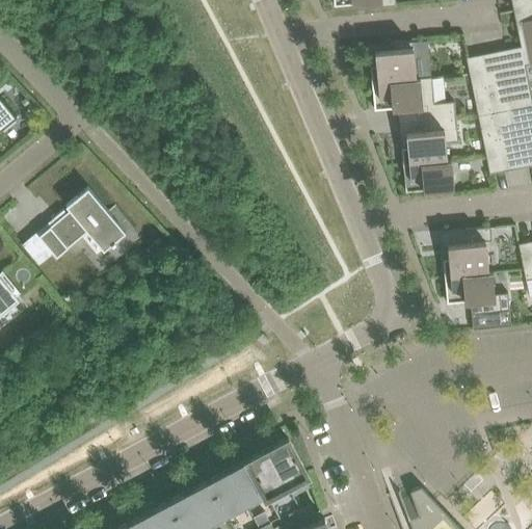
[(333,0),(335,7),(367,4),(367,9),(396,7),(395,0),(333,0)]
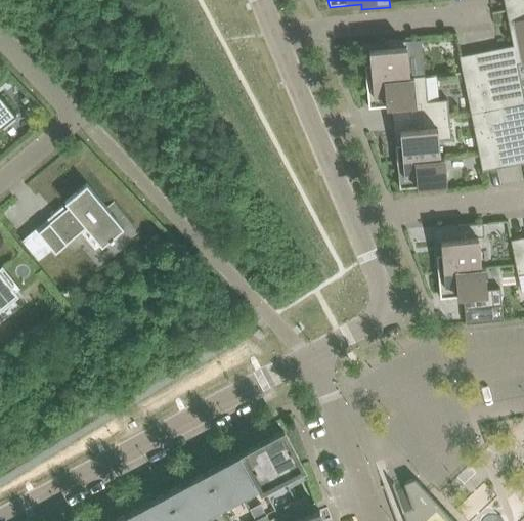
[(523,0),(509,0),(511,11),(523,8),(523,0)]
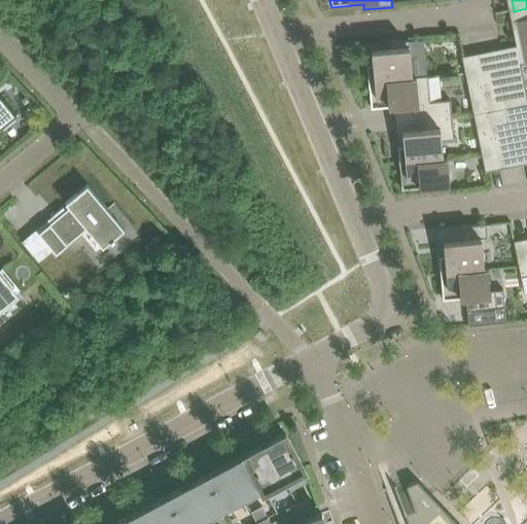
[(504,61),(479,66),(484,92),(488,114),(526,106),(526,97),(521,67),(526,65),(526,8),(514,11),(519,37),(520,37),(522,47),(517,49),(502,51),(504,61)]
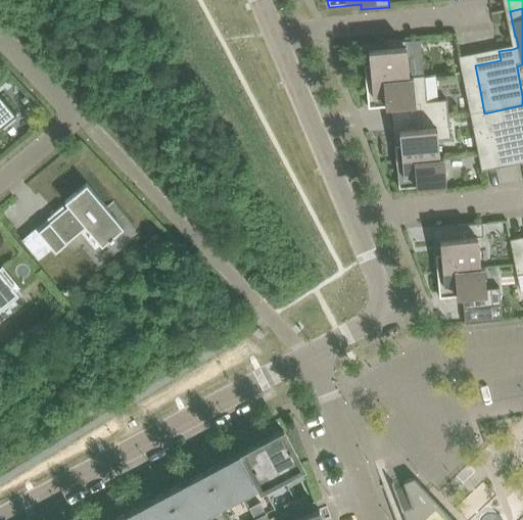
[(370,66),(364,66),(366,84),(409,80),(406,43),(386,45),(386,50),(369,52),(370,66)]
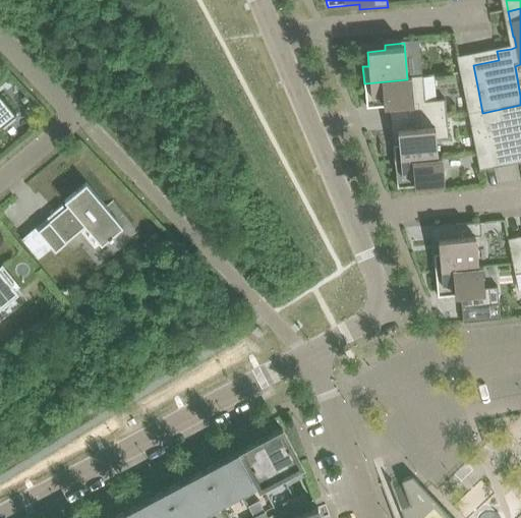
[(473,65),(459,68),(460,75),(464,94),(478,91),(473,65)]
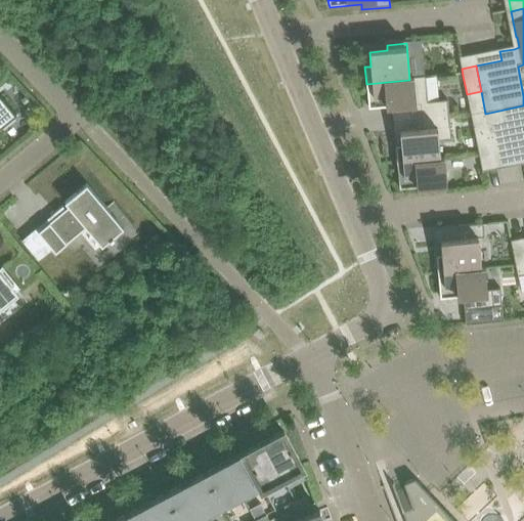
[(409,80),(366,84),(368,110),(391,107),(421,104),(422,118),(448,116),(447,102),(427,103),(425,78),(409,80)]
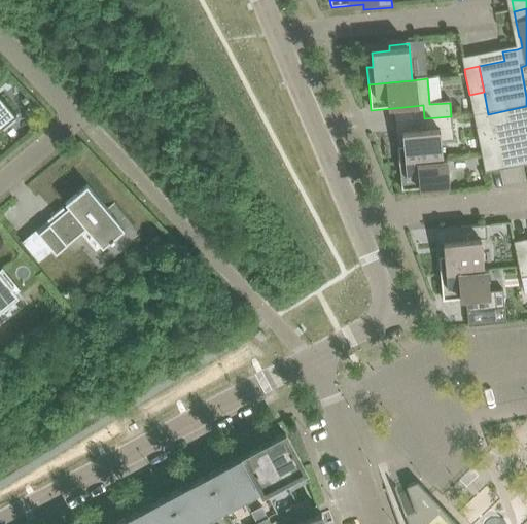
[(484,92),(469,95),(473,114),(473,116),(488,114),(484,92)]
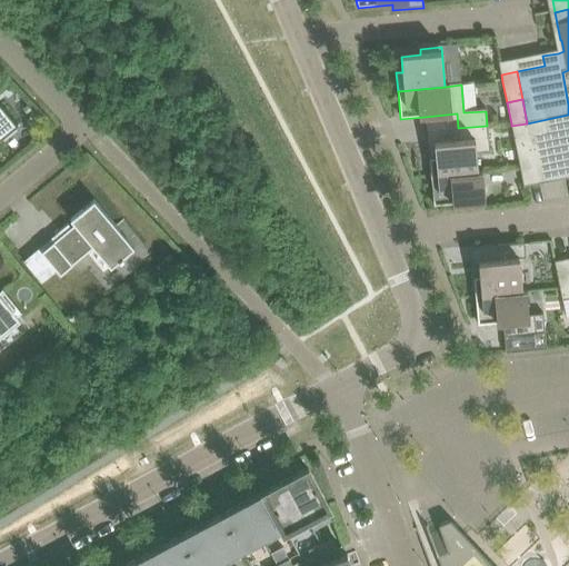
[(0,140),(18,127),(0,105),(0,140)]
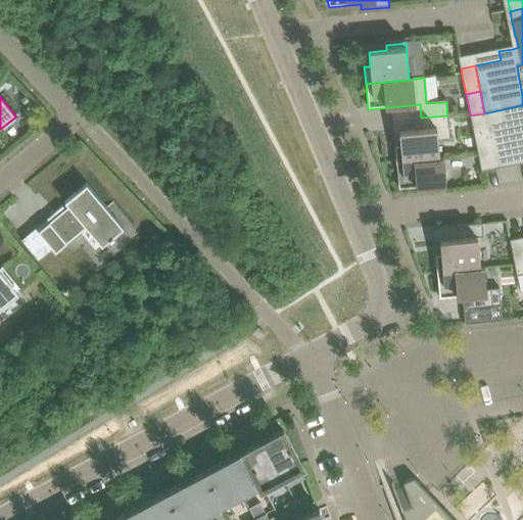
[(522,105),(484,113),(488,135),(494,160),(520,155),(522,164),(522,163),(522,105)]
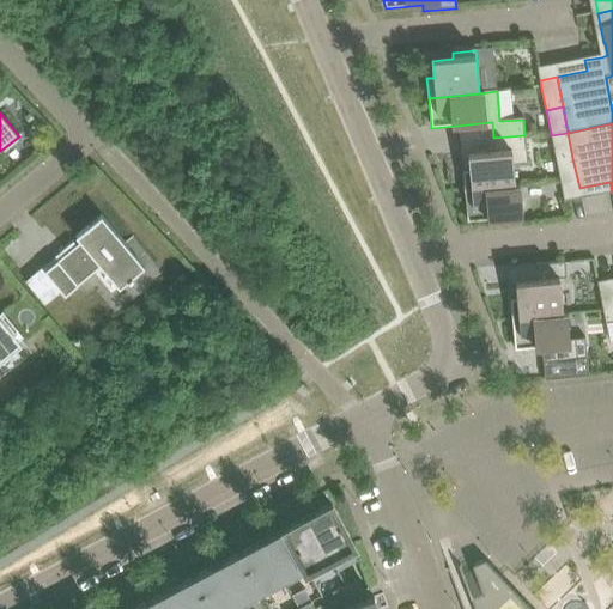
[(568,133),(551,135),(556,162),(572,158),(568,133)]
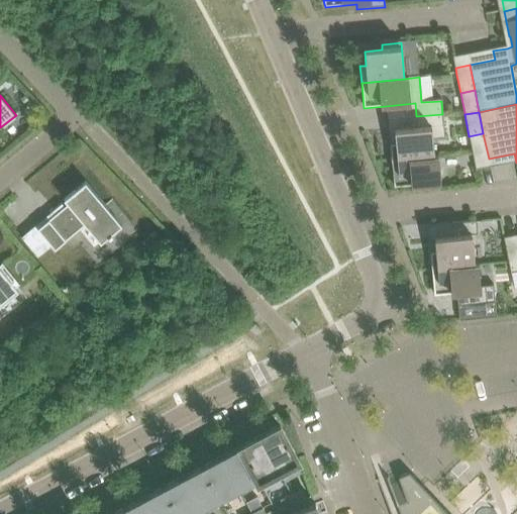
[(396,144),(390,145),(392,162),(434,158),(433,139),(445,138),(442,114),(416,116),(417,128),(395,130),(396,144)]
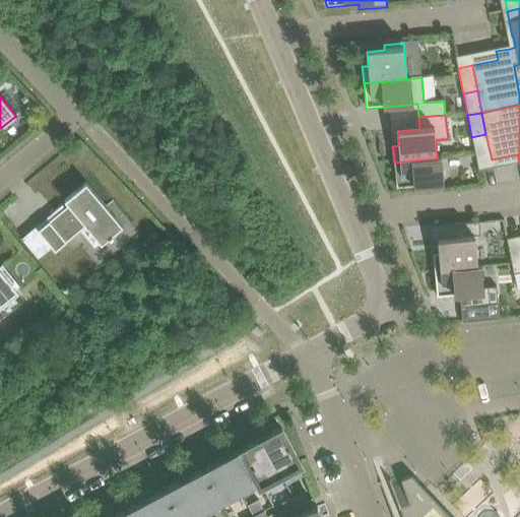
[(485,134),(471,137),(476,157),(477,163),(492,159),(485,134)]
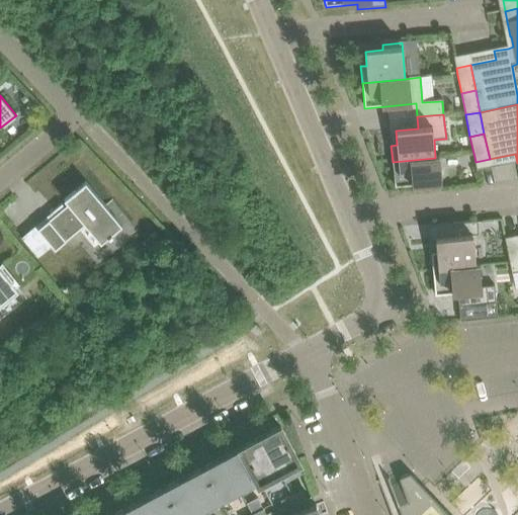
[(435,158),(393,162),(395,188),(426,185),(427,190),(442,189),(439,158),(435,158)]
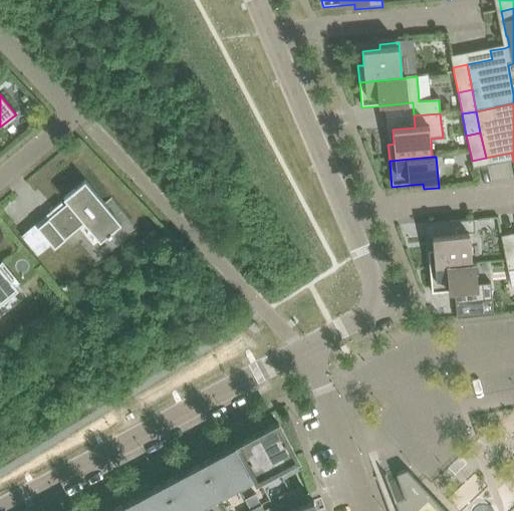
[(37,230),(54,251),(84,226),(100,244),(107,238),(108,239),(112,237),(111,235),(121,226),(86,184),(64,202),(69,207),(62,213),(60,211),(37,230)]
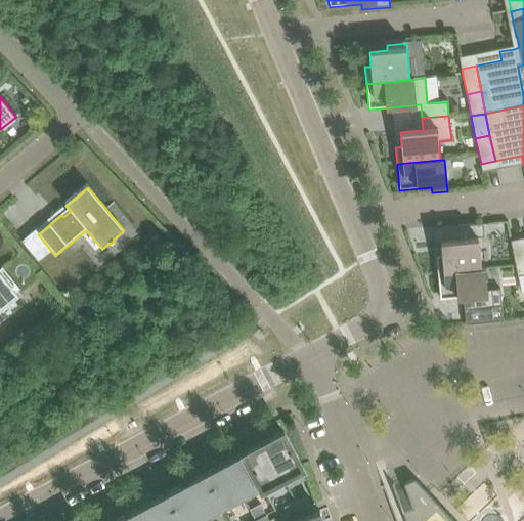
[(436,257),(438,273),(481,269),(478,240),(484,239),(483,225),(457,227),(459,241),(440,243),(442,256),(436,257)]
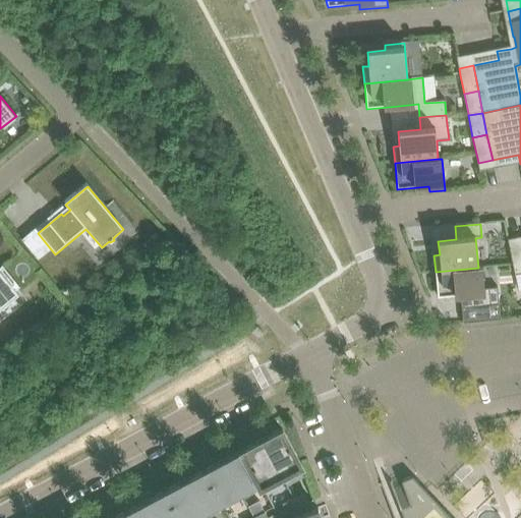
[(520,247),(510,250),(515,276),(520,275),(520,247)]
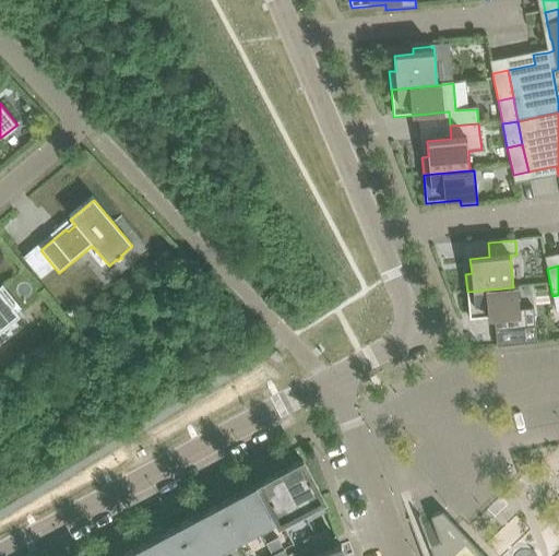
[(0,333),(21,317),(18,314),(22,310),(2,287),(0,288),(0,333)]
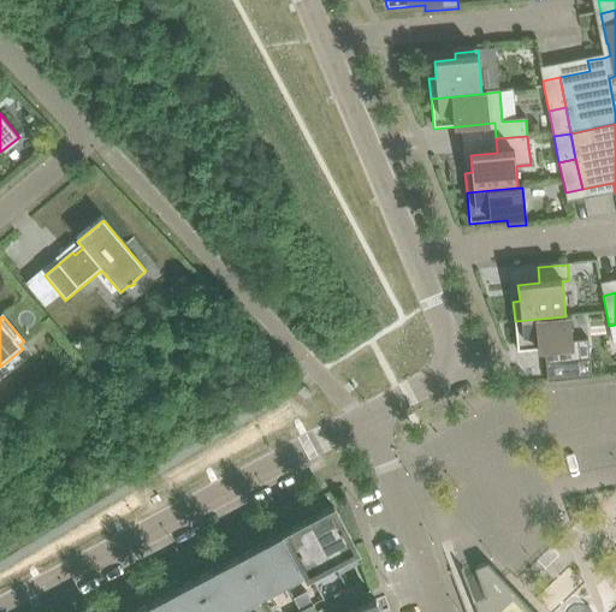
[(570,316),(566,316),(515,321),(517,352),(578,348),(579,361),(546,364),(548,384),(592,379),(590,361),(588,342),(573,343),(570,316)]
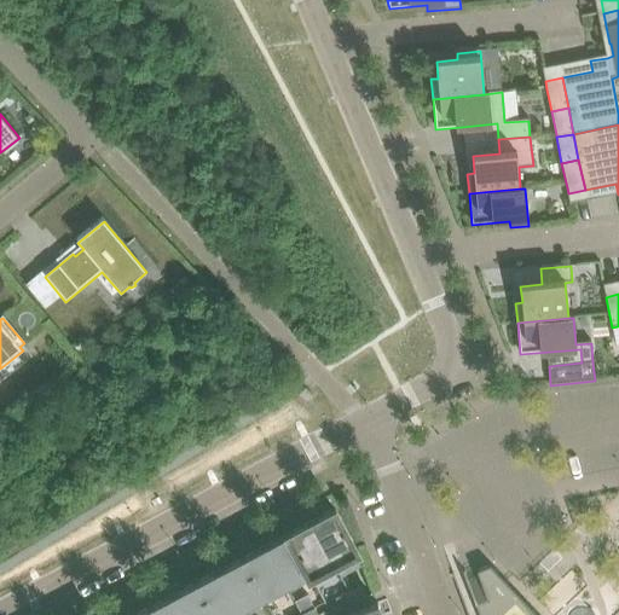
[(336,514),(311,527),(333,567),(358,552),(336,514)]
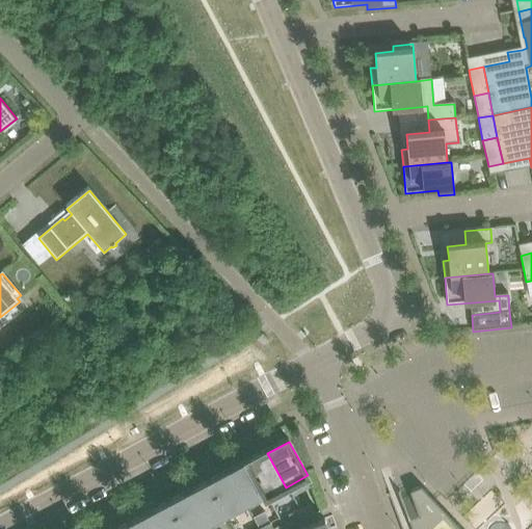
[(267,453),(246,464),(265,498),(286,487),(267,453)]
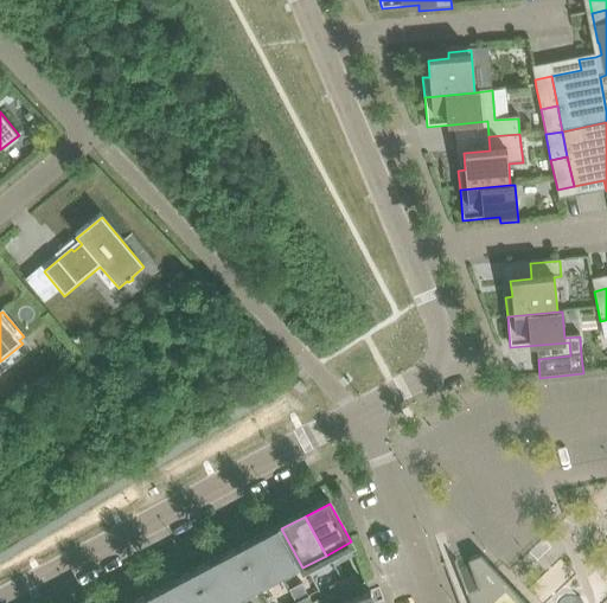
[(281,528),(257,541),(278,581),(302,568),(281,528)]
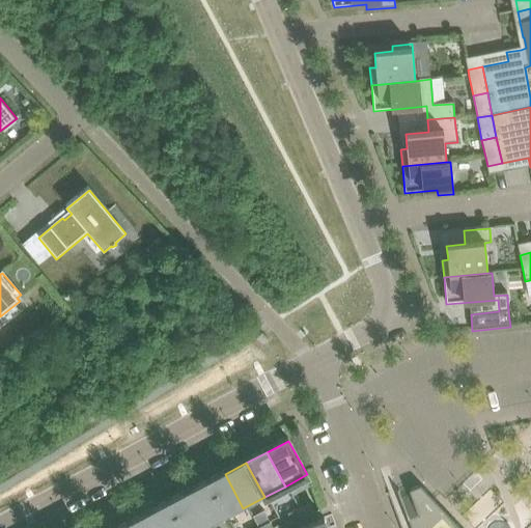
[(225,474),(204,485),(222,520),(243,508),(225,474)]
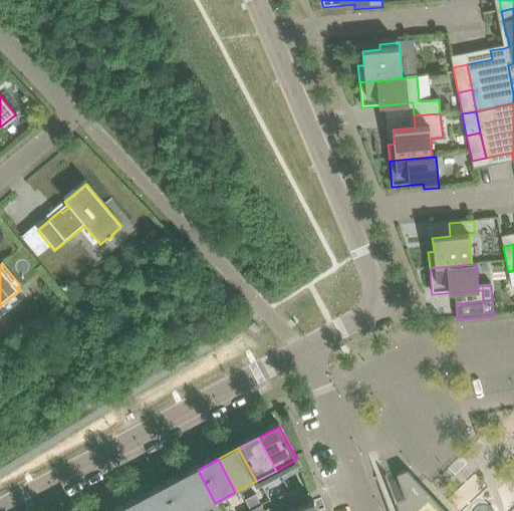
[(198,470),(178,480),(193,510),(201,510),(215,503),(198,470)]
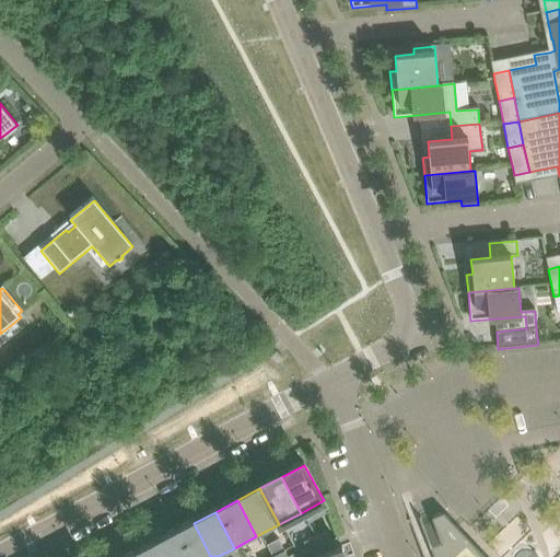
[(483,556),(443,513),(431,519),(442,545),(432,549),(420,518),(409,522),(422,556),(483,556)]
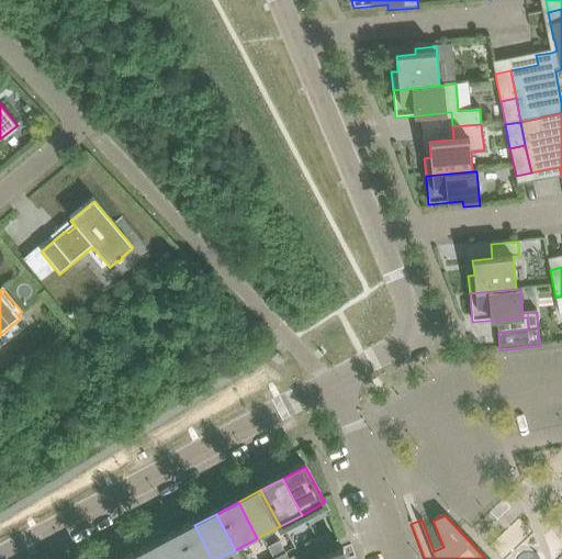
[(194,525),(171,537),(182,558),(211,558),(194,525)]
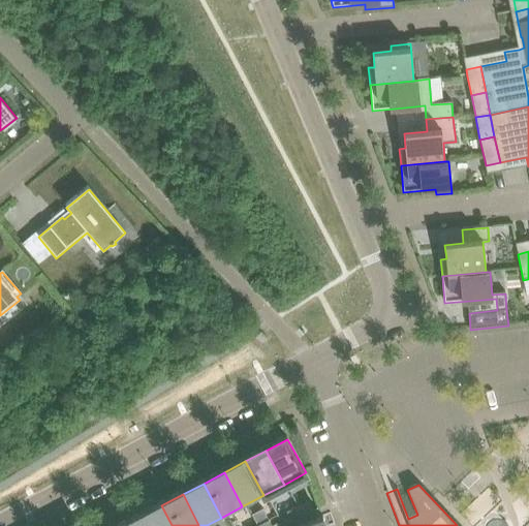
[(313,512),(310,504),(299,508),(302,517),(313,512)]
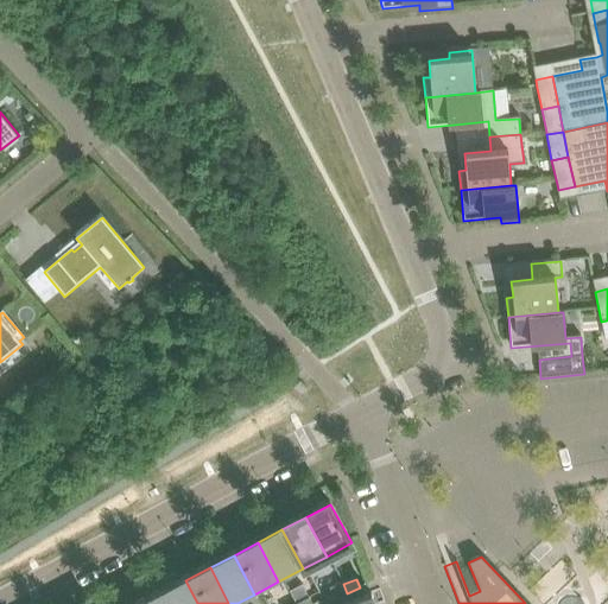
[(197,603),(185,580),(162,593),(166,603),(197,603)]
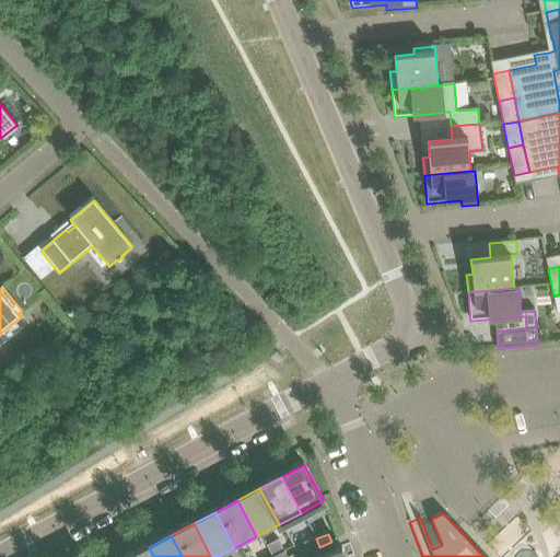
[(304,544),(307,552),(319,547),(316,538),(304,544)]
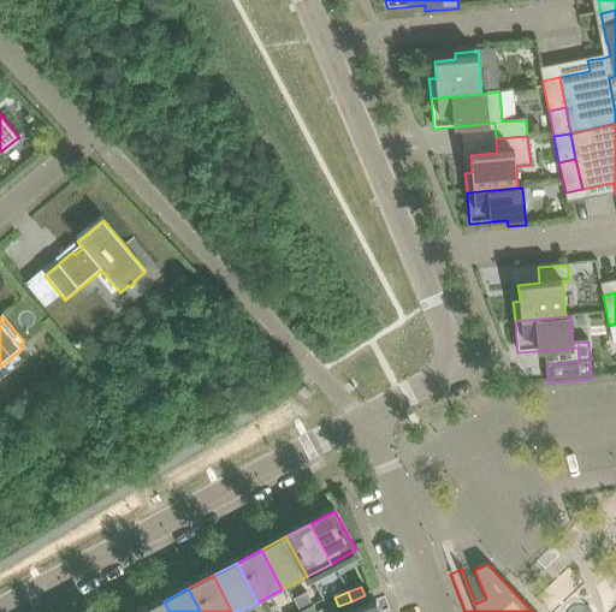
[(169,611),(164,601),(144,611),(169,611)]
